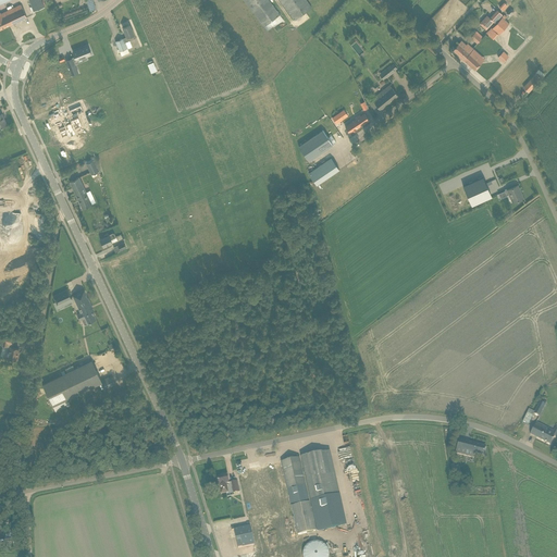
[(44,7),(41,0),(28,0),(34,11),(44,7)]
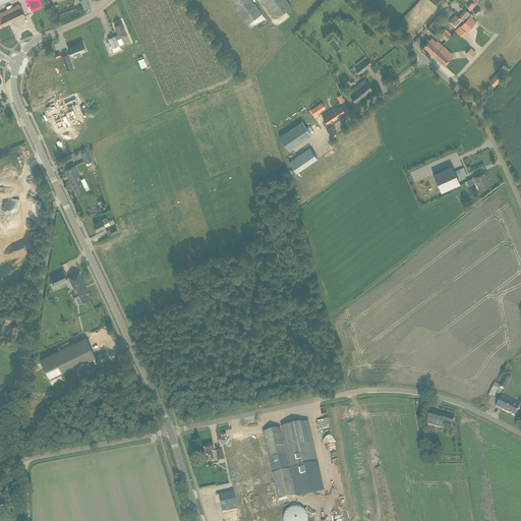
[(83,7),(84,10),(91,8),(87,0),(81,0),(83,7)]
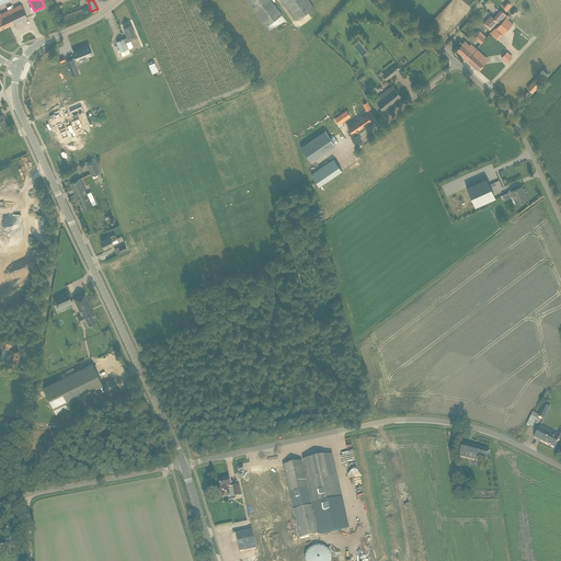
[(282,14),(273,3),(270,0),(245,0),(266,26),(282,14)]
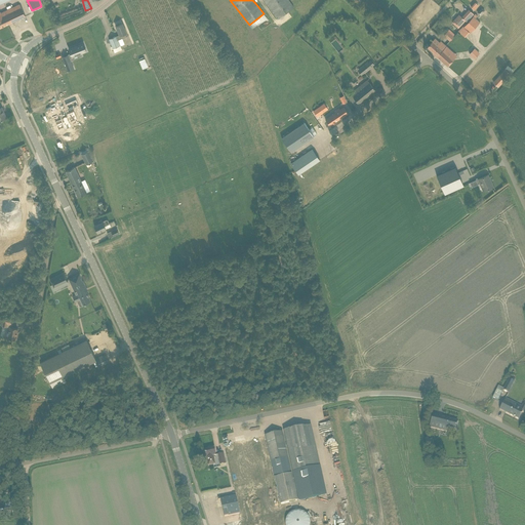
[(293,7),(288,0),(263,0),(278,18),(293,7)]
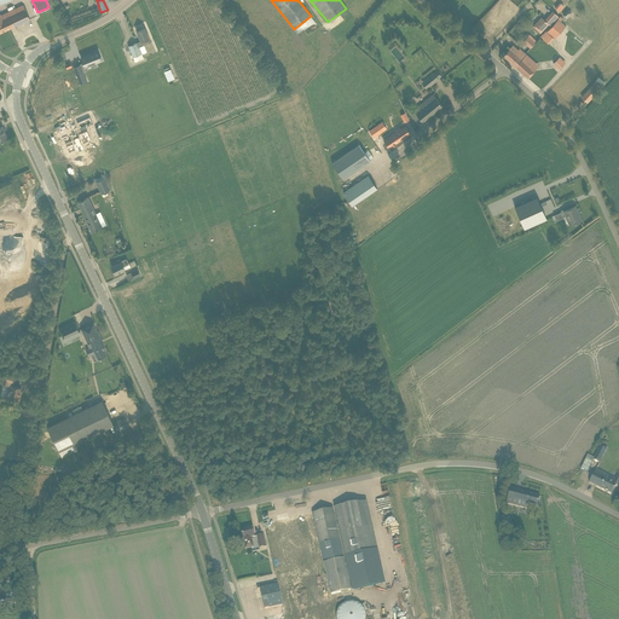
[(554,7),(559,12),(563,6),(559,3),(554,7)]
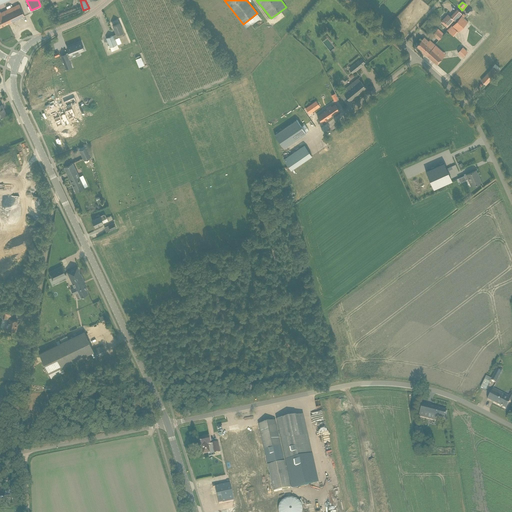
[(19,4),(3,11),(9,23),(24,16),(19,4)]
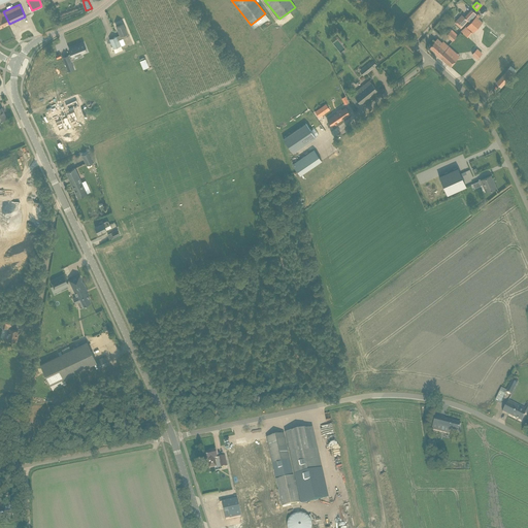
[(461,14),(454,23),(461,28),(468,21),(469,22),(476,13),(471,9),(464,17),(461,14)]
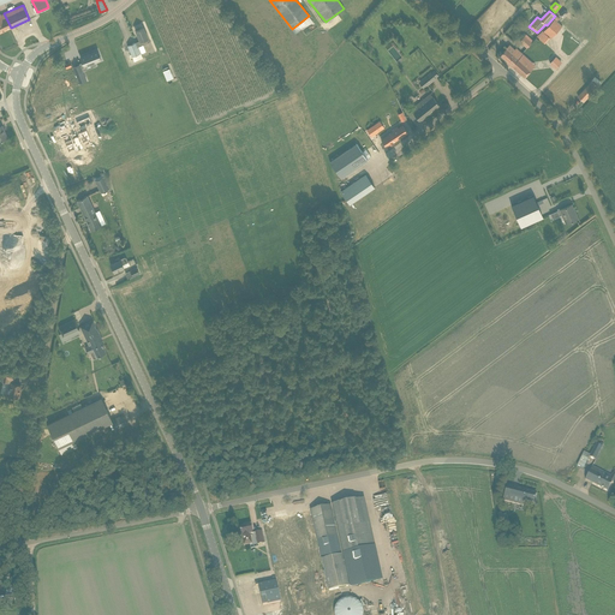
[(0,33),(11,28),(4,13),(1,16),(0,13),(0,33)]
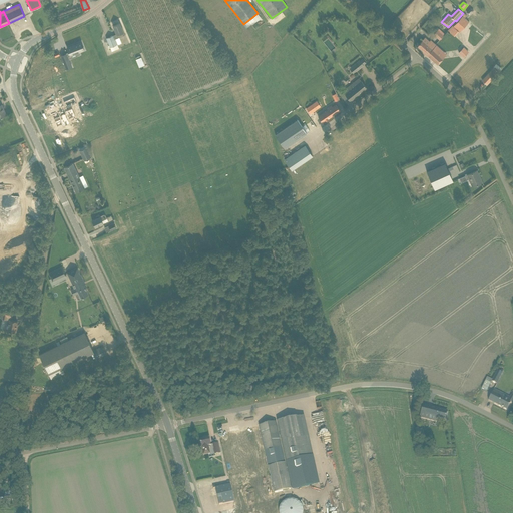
[(452,26),(448,31),(453,35),(458,30),(460,32),(469,22),(464,18),(462,16),(453,26),(452,26)]
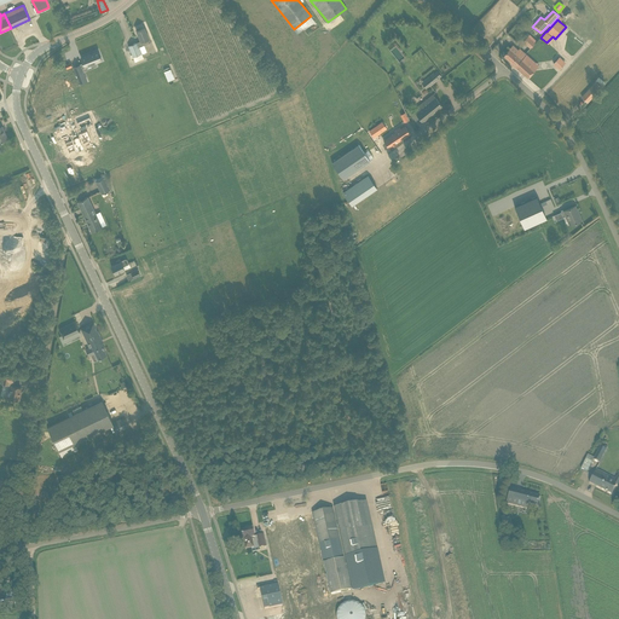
[(150,42),(144,28),(137,32),(140,41),(137,42),(139,47),(145,45),(150,42)]
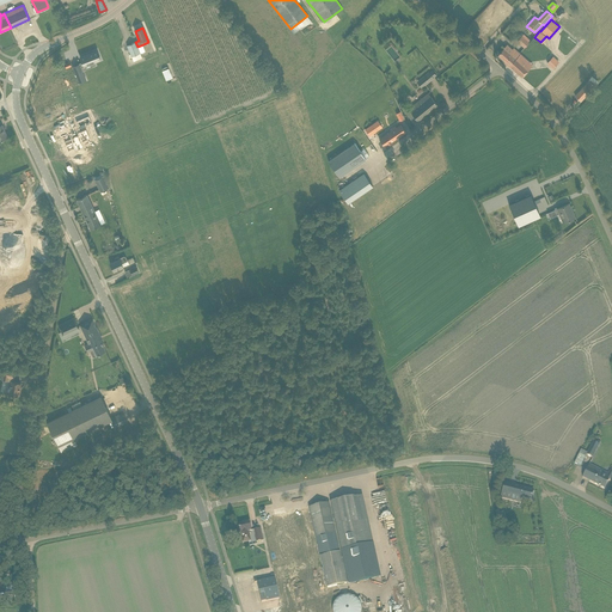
[(518,42),(525,48),(531,41),(524,35),(518,42)]
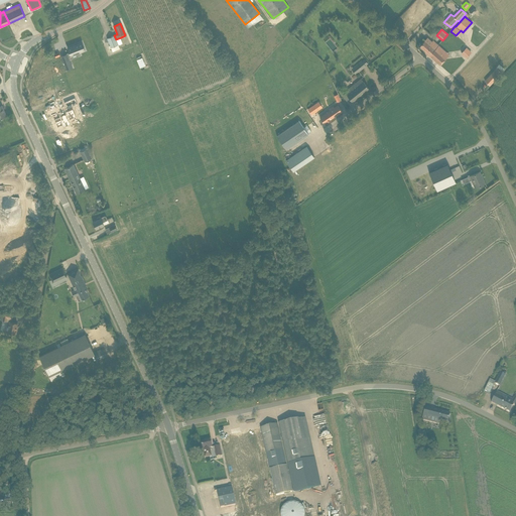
[(119,46),(116,39),(114,35),(107,38),(109,43),(112,49),(119,46)]
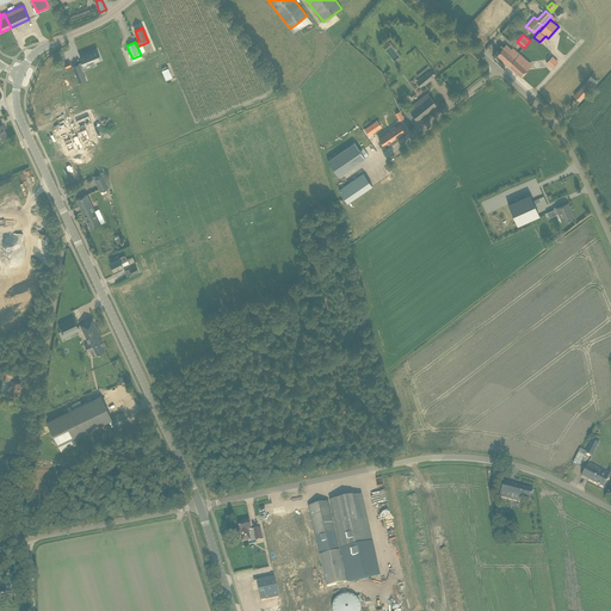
[(504,62),(508,66),(513,61),(512,60),(518,54),(512,48),(511,50),(510,50),(508,53),(503,48),(497,55),(505,62),(504,62)]
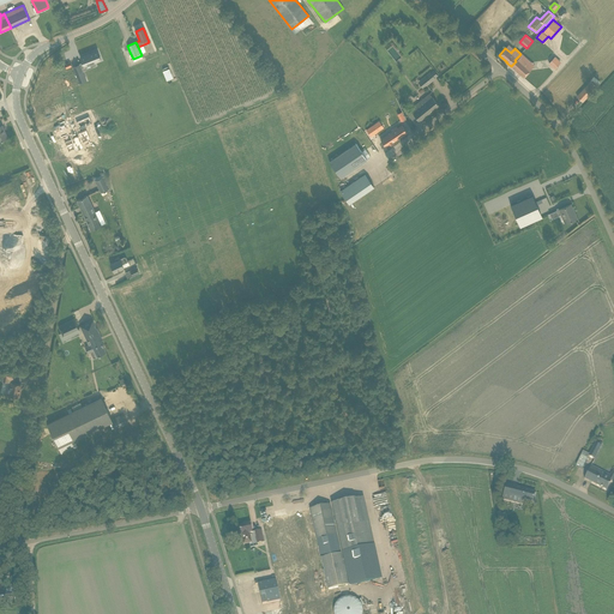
[(80,65),(73,67),(80,84),(86,82),(82,68),(101,60),(97,52),(80,59),(83,65),(80,66),(80,65)]
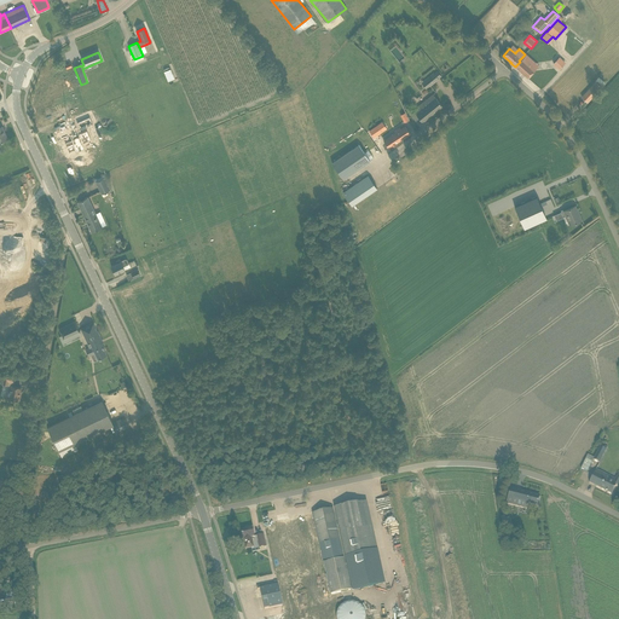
[(520,62),(515,67),(527,79),(534,70),(532,69),(536,64),(525,55),(519,61),(520,62)]
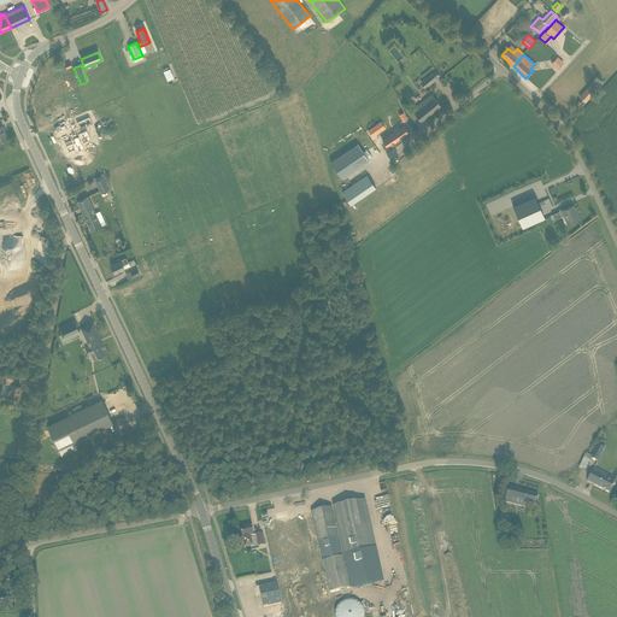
[(552,64),(557,69),(563,63),(557,58),(552,64)]
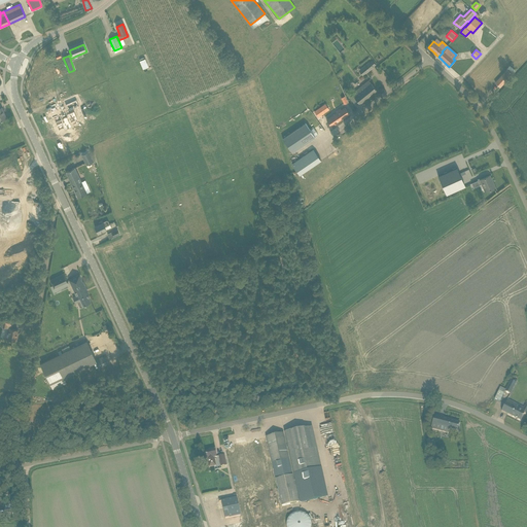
[(139,61),(143,69),(148,67),(144,59),(139,61)]
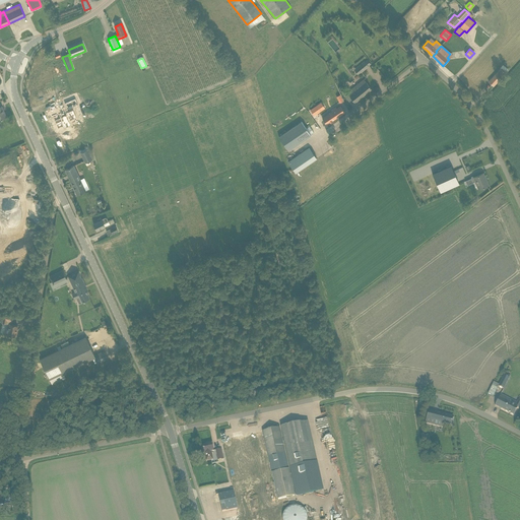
[(364,61),(353,70),(359,75),(369,66),(368,66),(371,64),(367,60),(365,62),(364,61)]
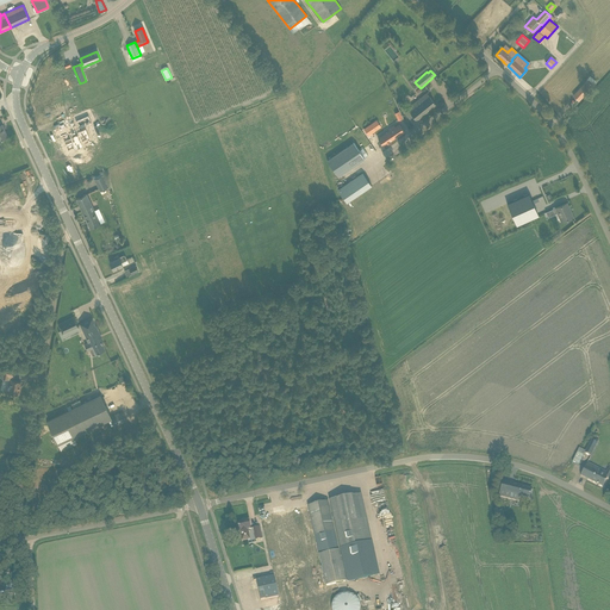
[(573,95),(578,100),(586,92),(582,87),(573,95)]
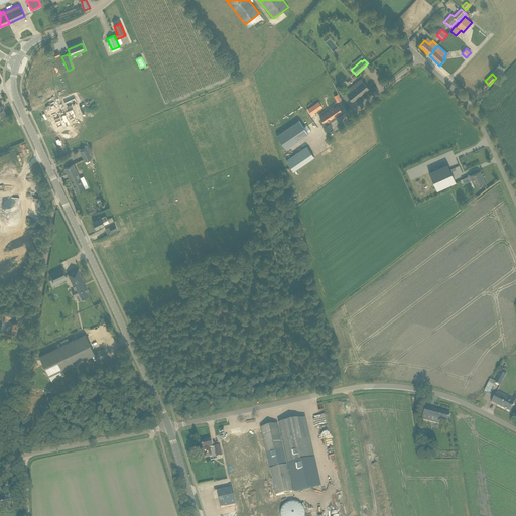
[(352,102),(369,89),(363,82),(361,79),(344,92),(352,102)]
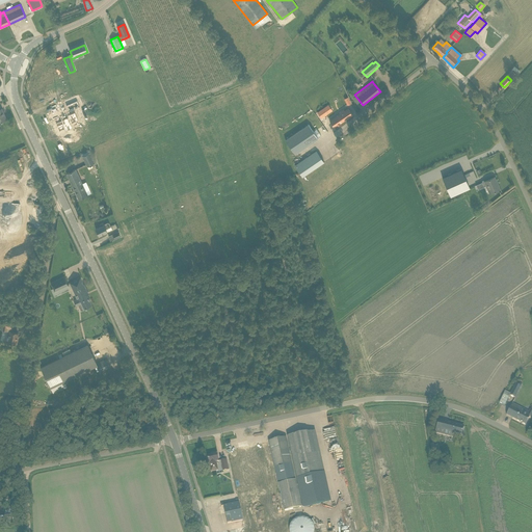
[(342,102),(344,106),(347,105),(347,106),(351,104),(348,98),(344,99),(345,101),(342,102)]
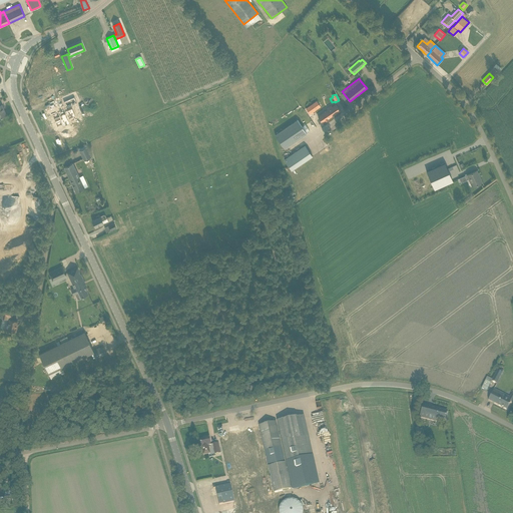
[(74,97),(63,102),(66,107),(77,103),(74,97)]
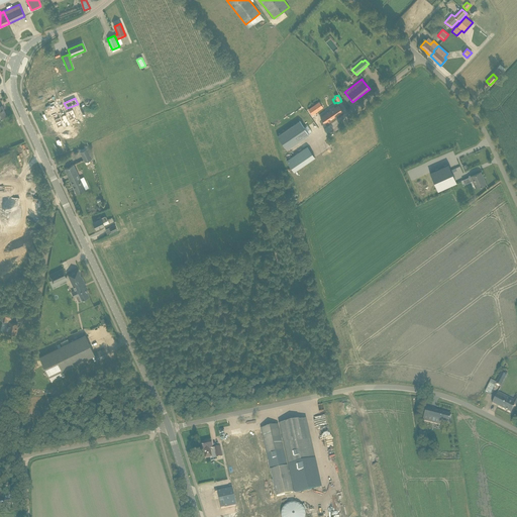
[(308,109),(309,111),(307,113),(309,116),(311,114),(312,115),(323,108),(319,102),(308,109)]
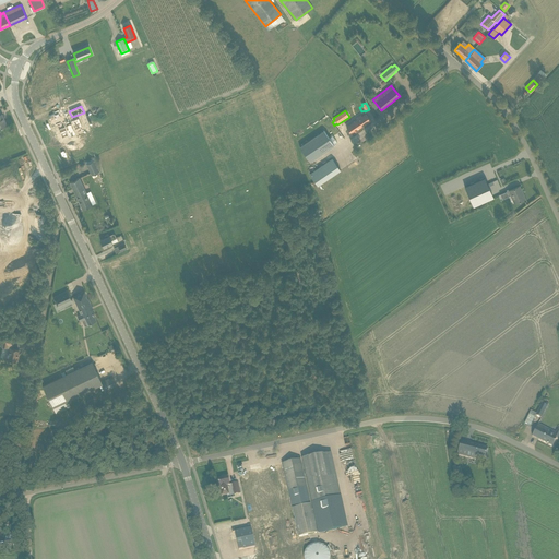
[(346,127),(351,133),(370,121),(366,115),(361,117),(361,116),(360,115),(355,118),(356,120),(346,127)]
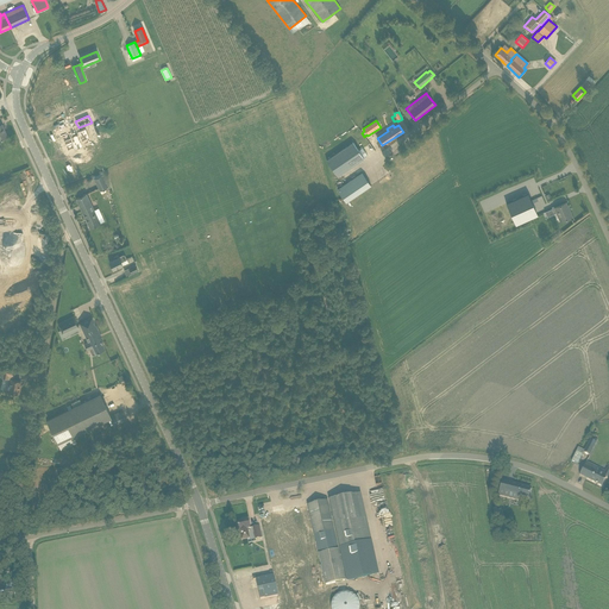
[(79,135),(63,140),(68,151),(74,148),(75,151),(82,148),(80,143),(89,138),(86,129),(77,132),(79,135)]
